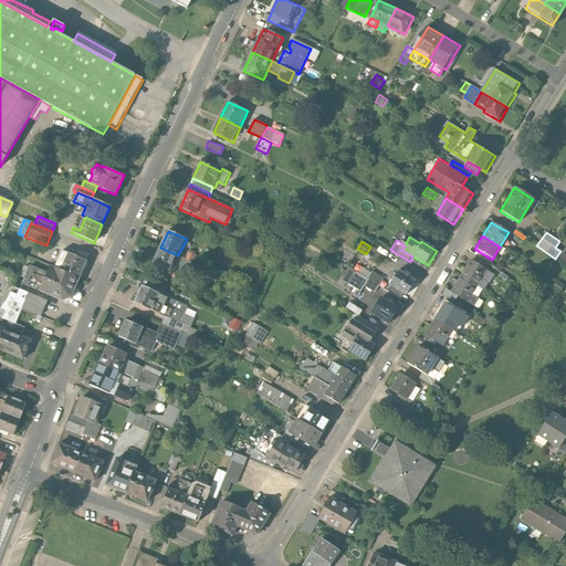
[(178,255),(160,248),(154,264),(171,272),(175,264),(178,255)]
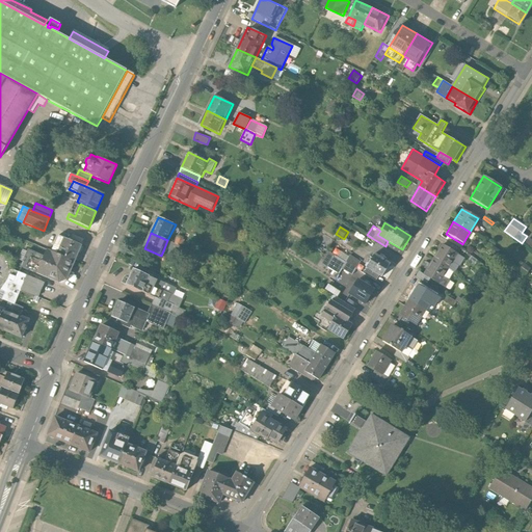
[(72,235),(70,241),(81,246),(84,240),(72,235)]
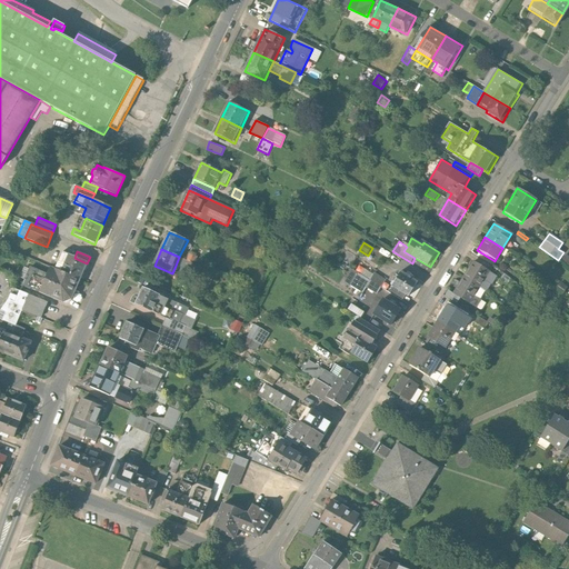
[(62,252),(55,270),(79,280),(80,279),(81,279),(83,275),(82,273),(87,263),(75,258),(62,252)]
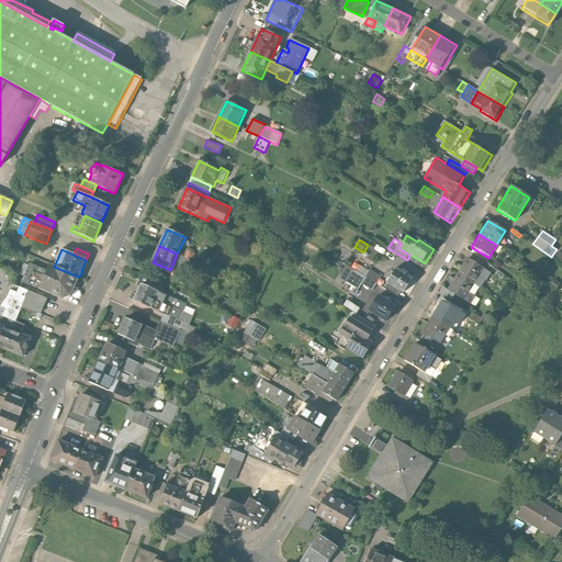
[(195,254),(188,250),(184,257),(192,260),(195,254)]
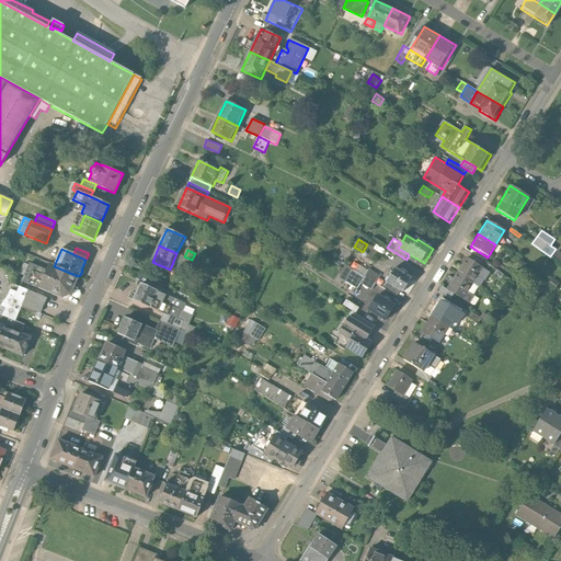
[(184,256),(176,253),(173,262),(192,270),(195,262),(192,260),(184,256)]
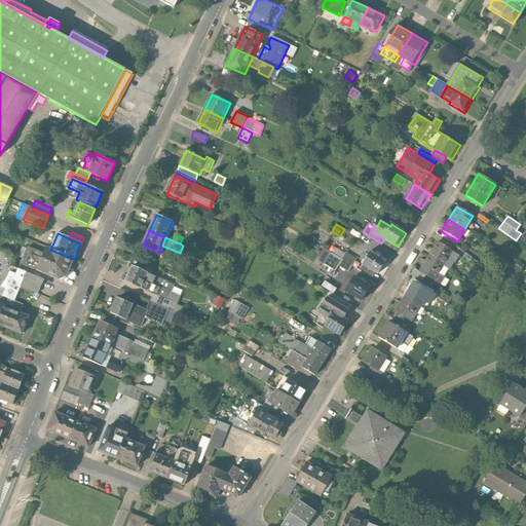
[(452,252),(436,242),(426,257),(443,266),(452,252)]
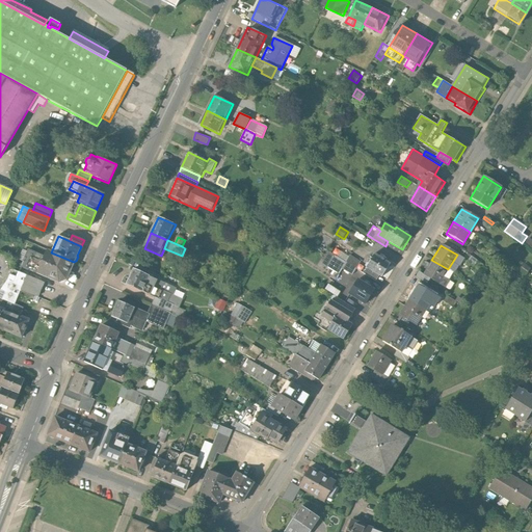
[(19,260),(24,262),(27,253),(23,250),(19,260)]
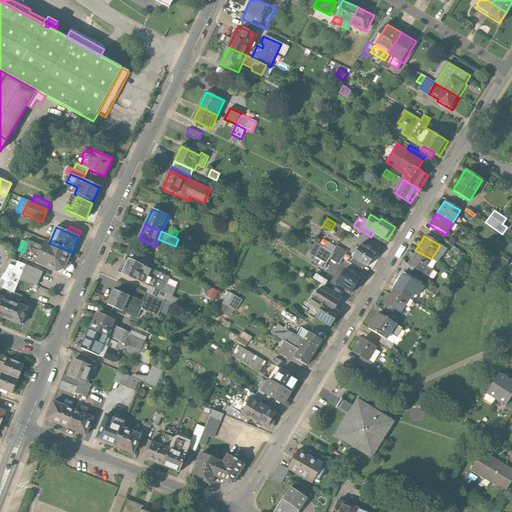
[(23,252),(20,257),(57,272),(59,273),(60,273),(62,272),(63,271),(71,252),(49,243),(45,241),(42,247),(27,241),(26,243),(23,252)]
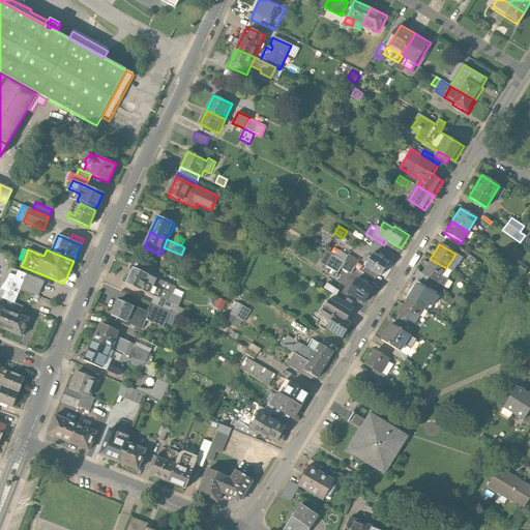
[(345,262),(327,252),(321,263),(337,273),(341,268),(345,262)]
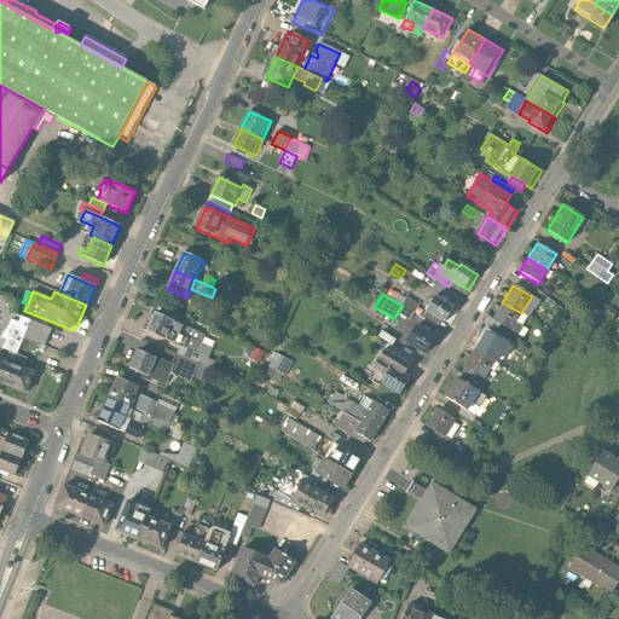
[(437,296),(427,312),(447,324),(456,307),(437,296)]
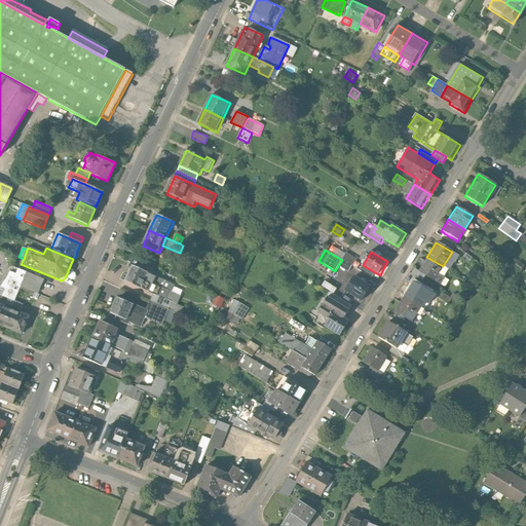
[(346,253),(342,260),(352,266),(357,260),(346,253)]
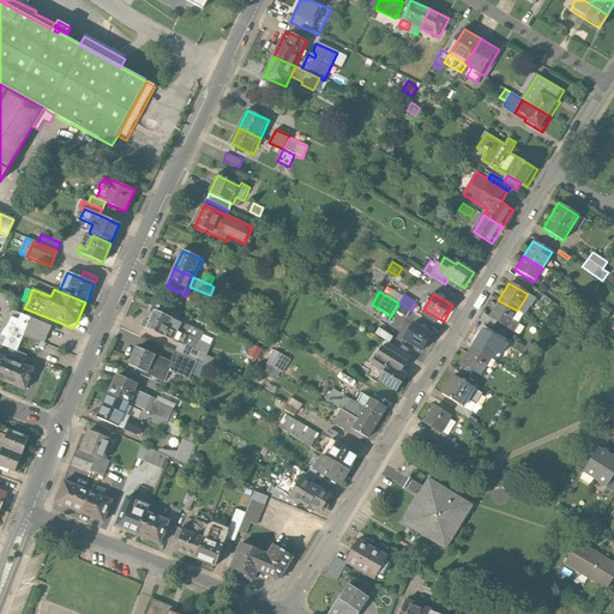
[(511,320),(517,311),(498,300),(487,318),(513,333),(518,325),(511,320)]
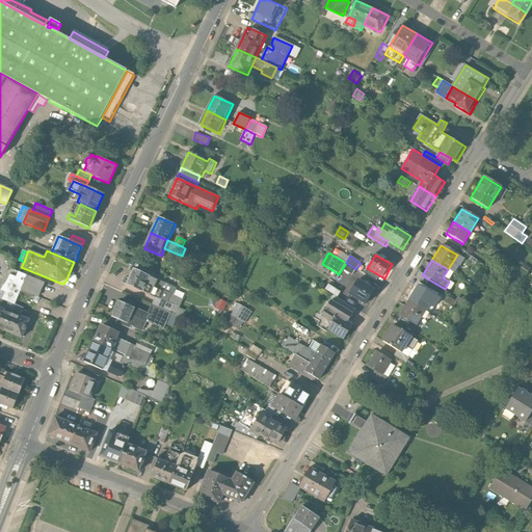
[(346,263),(342,269),(352,275),(356,269),(346,263)]
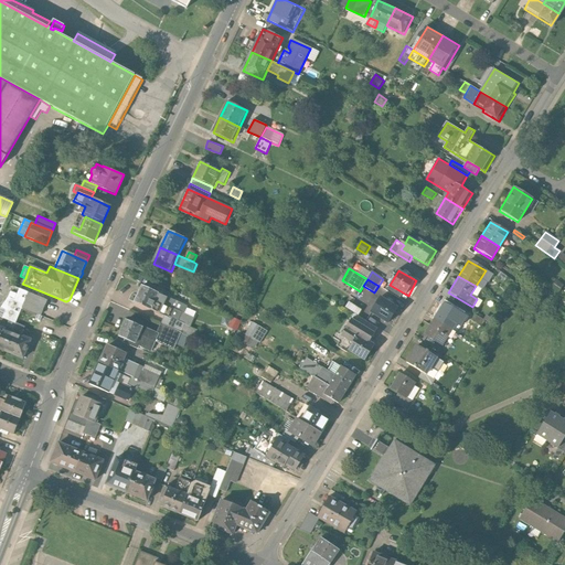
[(556,280),(553,285),(560,290),(563,286),(556,280)]
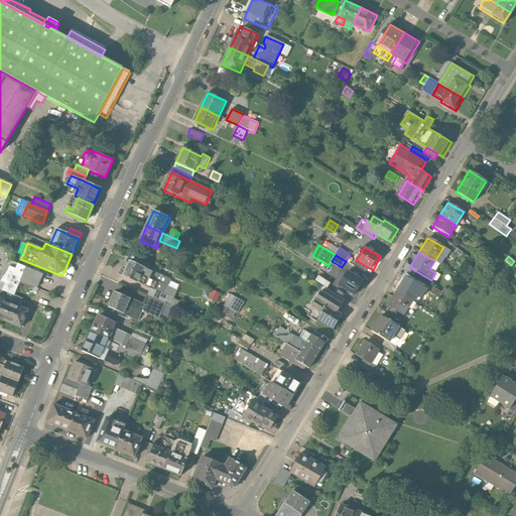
[(511,265),(505,260),(502,263),(508,268),(511,265)]
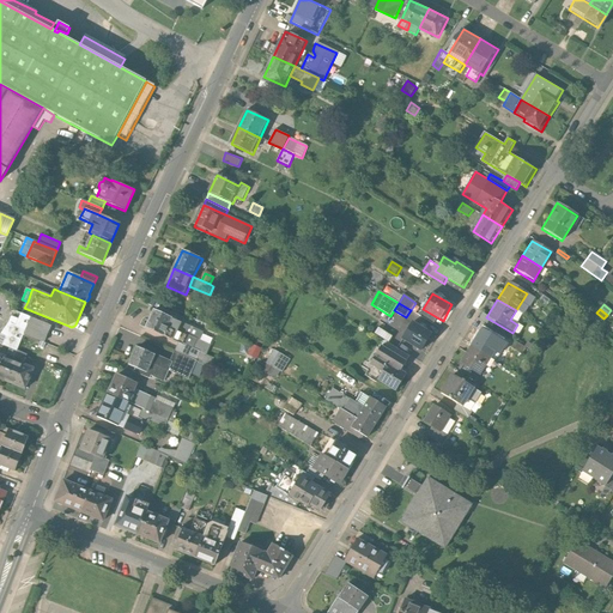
[(174,320),(155,310),(146,329),(165,338),(174,320)]
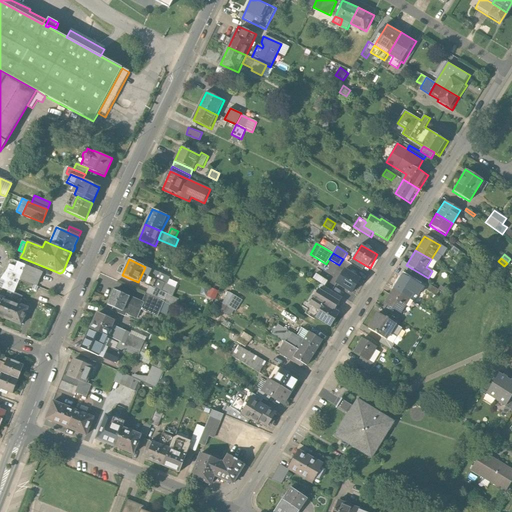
[(13,260),(8,270),(2,279),(6,281),(10,271),(21,276),(26,265),(13,260)]
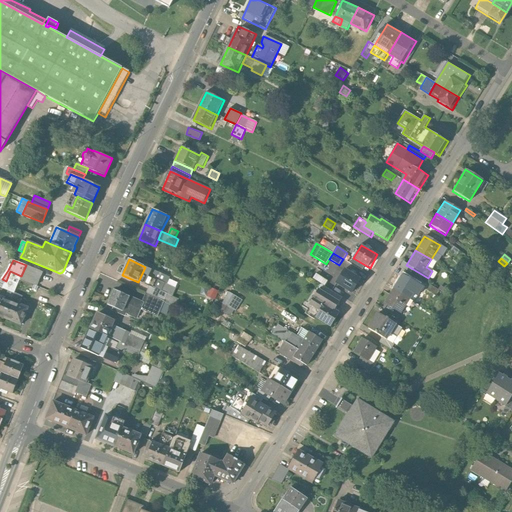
[(21,276),(20,279),(36,286),(42,272),(26,265),(21,276)]
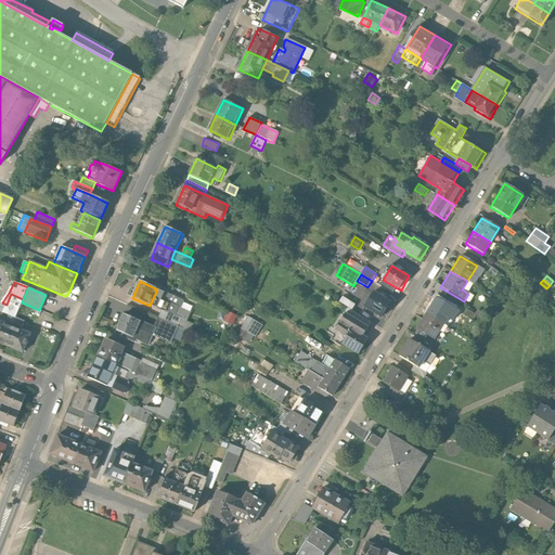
[(184,301),(157,289),(150,306),(162,311),(182,320),(186,322),(191,312),(181,309),(184,301)]
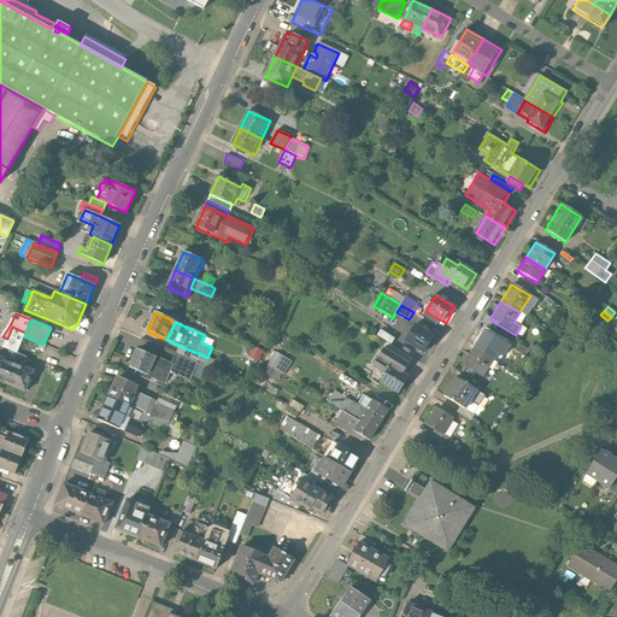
[(7,339),(4,348),(17,353),(24,336),(25,333),(12,327),(7,339)]
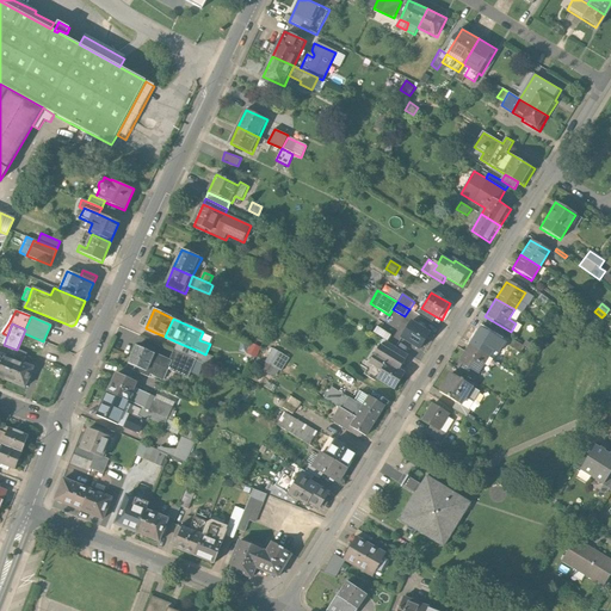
[(403,340),(411,328),(403,323),(396,335),(403,340)]
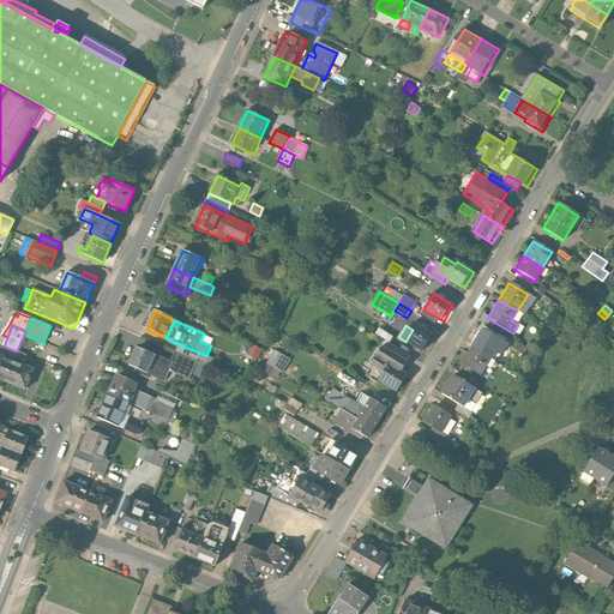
[(434,336),(415,325),(413,330),(405,342),(423,353),(434,336)]
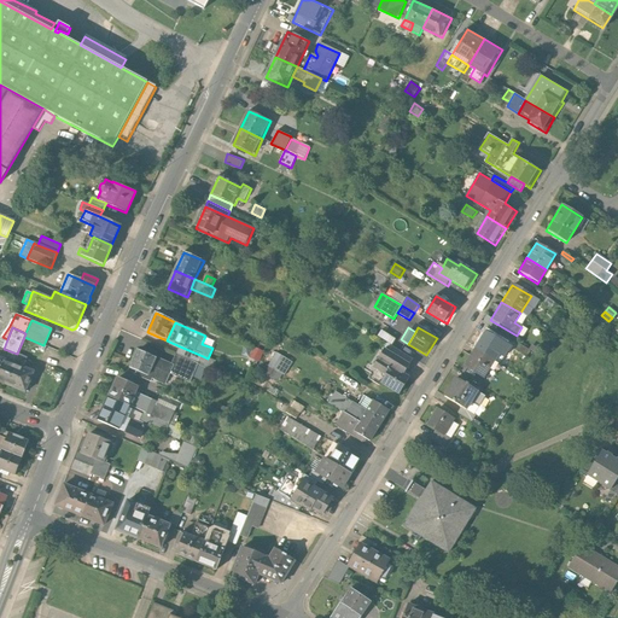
[(508,348),(483,333),(472,350),(493,363),(497,356),(502,359),(508,348)]
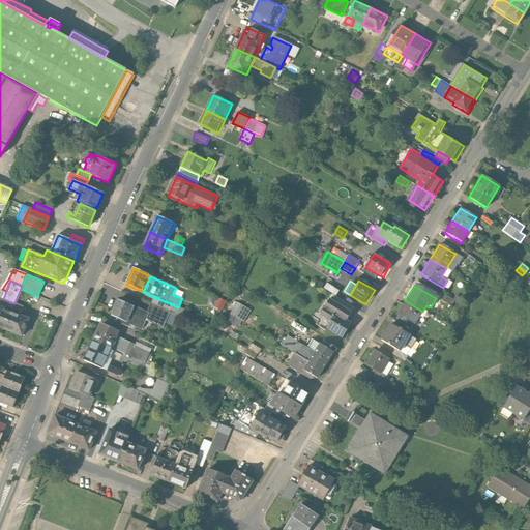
[(332,295),(330,299),(353,313),(356,308),(332,295)]
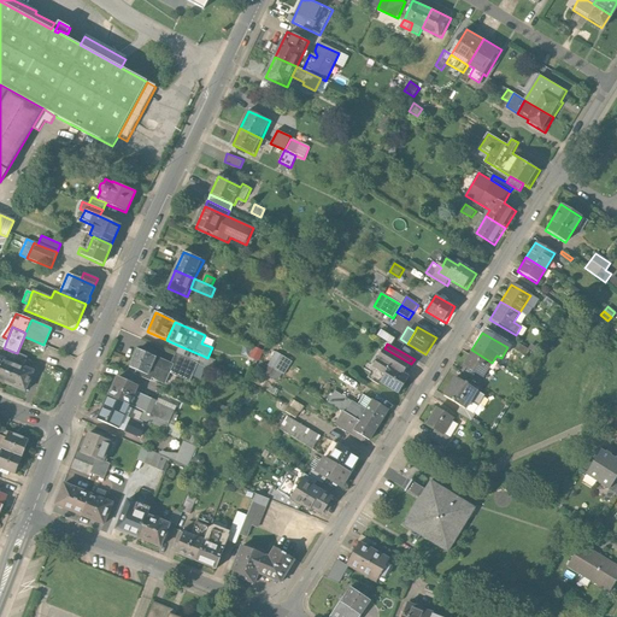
[(203,356),(180,346),(176,354),(199,364),(203,356)]
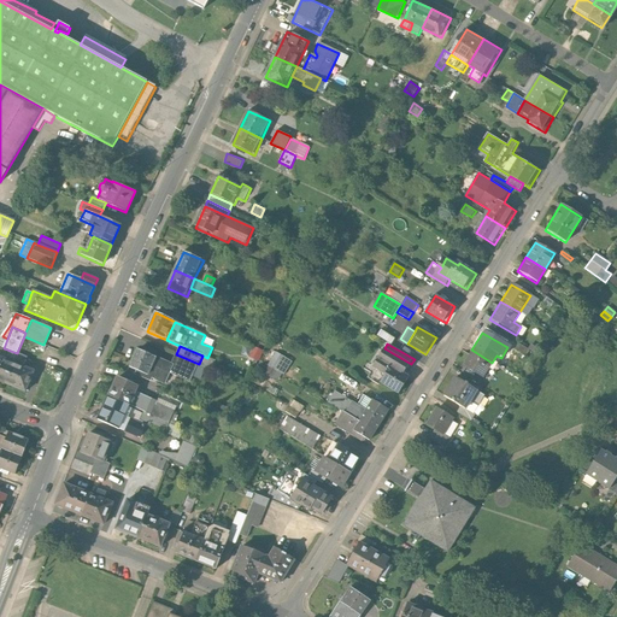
[(258,363),(259,360),(264,352),(253,347),(248,358),(250,359),(258,363)]
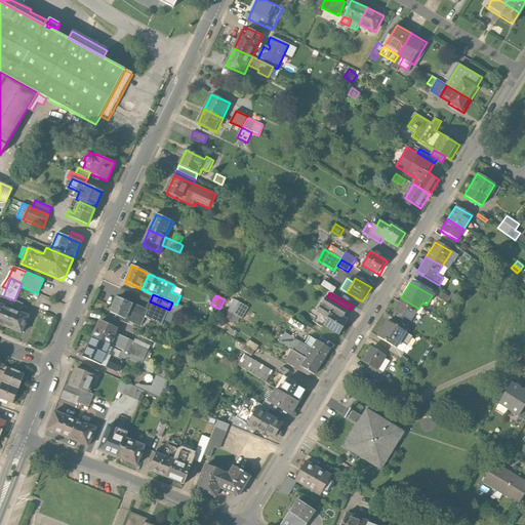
[(317,313),(328,319),(323,327),(340,337),(349,324),(344,320),(350,310),(327,296),(317,313)]
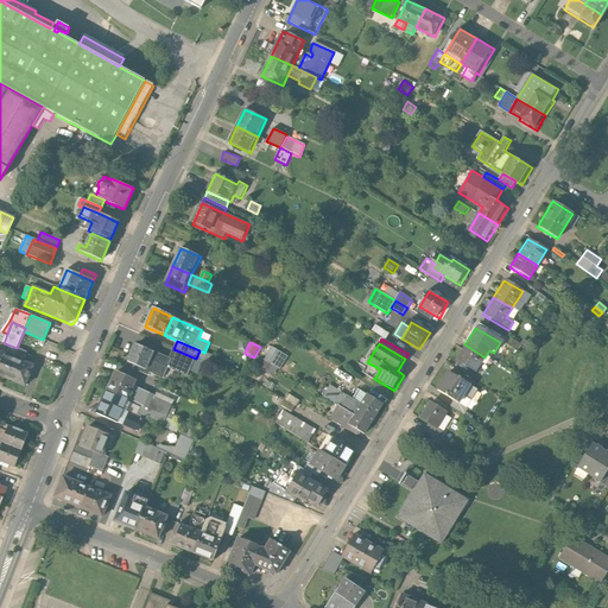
[(485,358),(464,344),(454,362),(474,374),(479,366),(486,371),(492,361),(485,358)]
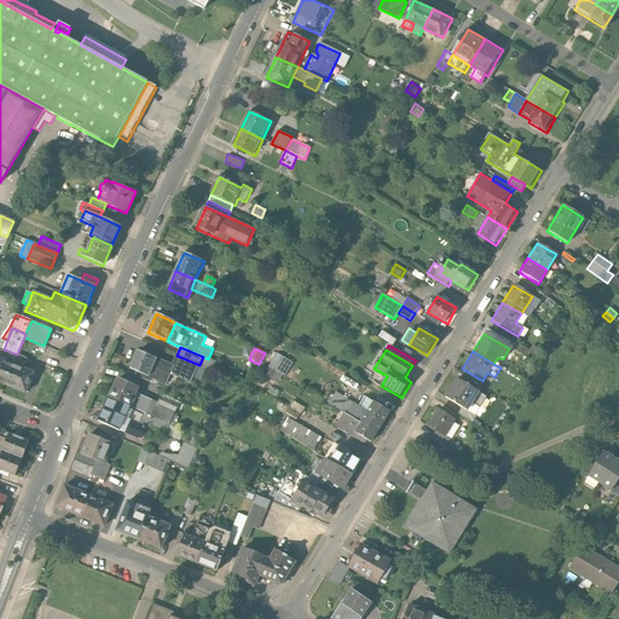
[(172,366),(139,352),(131,371),(137,374),(136,377),(151,385),(152,381),(166,387),(167,385),(171,376),(174,366),(172,366)]
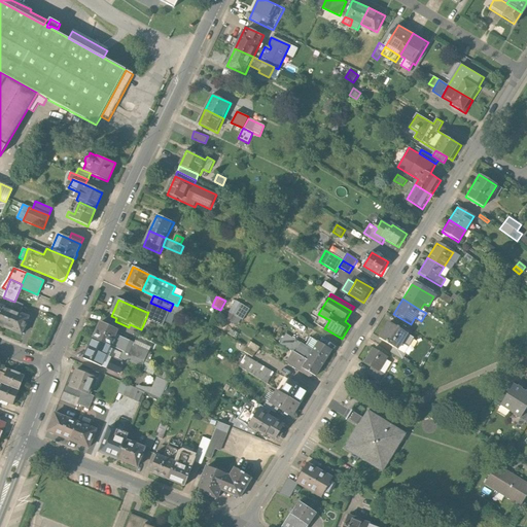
[(150,303),(146,312),(148,312),(145,320),(150,322),(163,327),(165,322),(170,311),(150,303)]
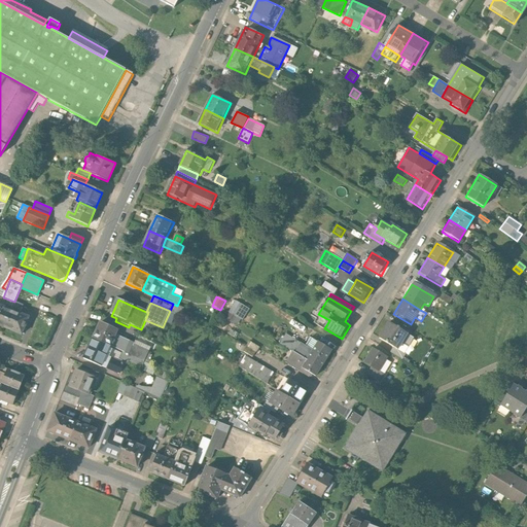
[(177,306),(173,304),(170,311),(181,316),(184,309),(177,306)]
